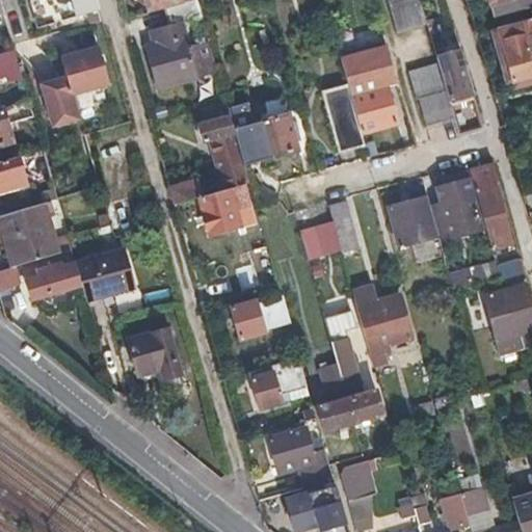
[(88,25),(101,21),(98,10),(95,0),(30,0),(37,27),(85,14),(88,25)]
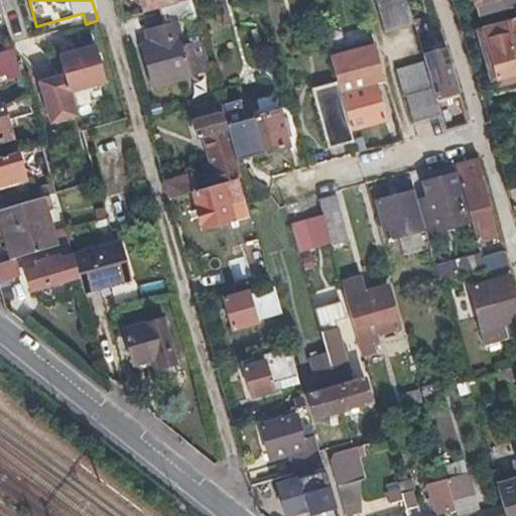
[(139,0),(143,13),(159,9),(176,4),(174,0),(139,0)]
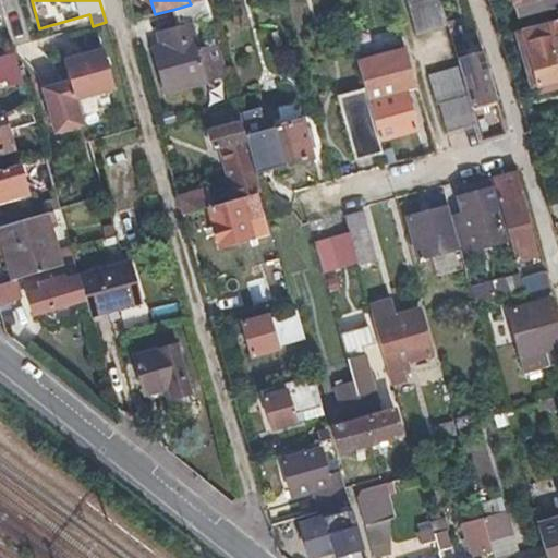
[(191,4),(172,10),(177,29),(161,34),(164,45),(154,49),(165,93),(204,83),(190,26),(213,20),(207,0),(191,4)]
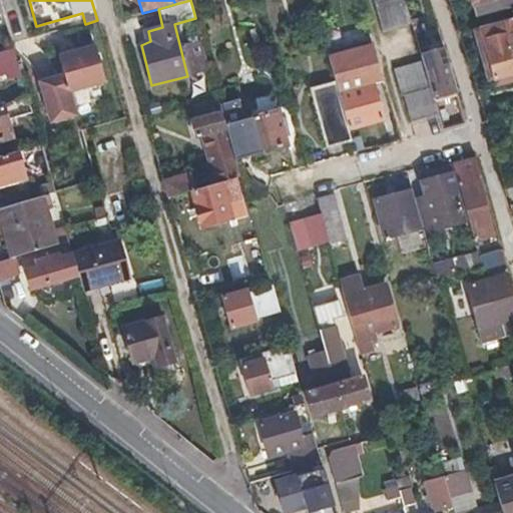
[(411,22),(404,0),(374,0),(382,30),(411,22)]
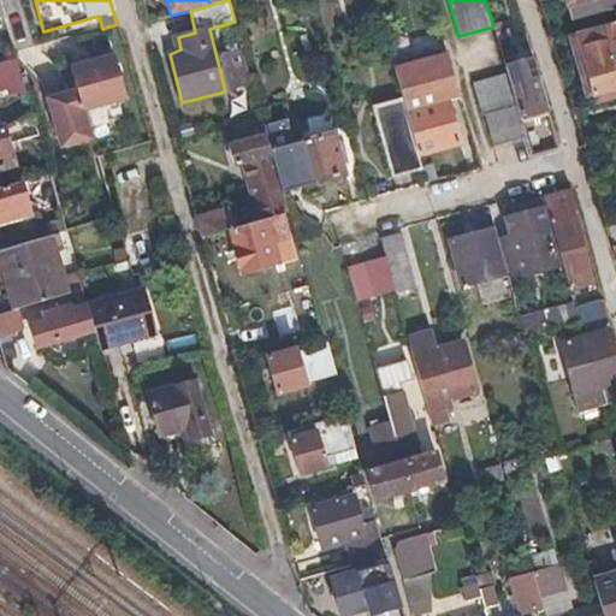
[(612,7),(610,0),(562,0),(568,21),(612,7)]
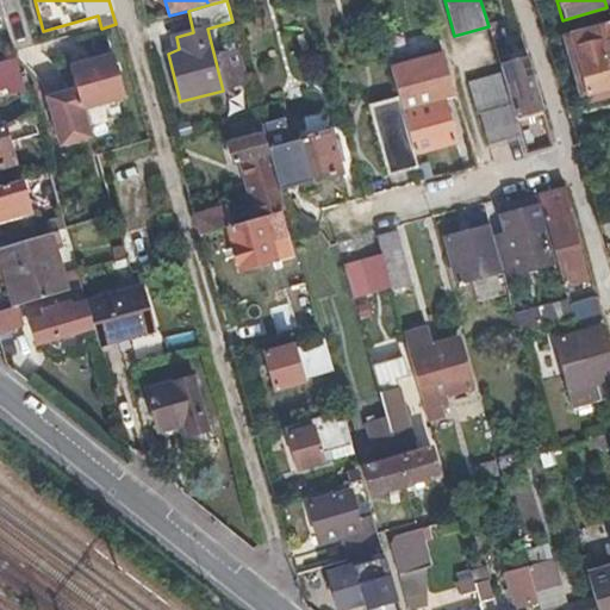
[(232,22),(207,29),(223,91),(249,83),(244,66),(240,49),(232,22)]
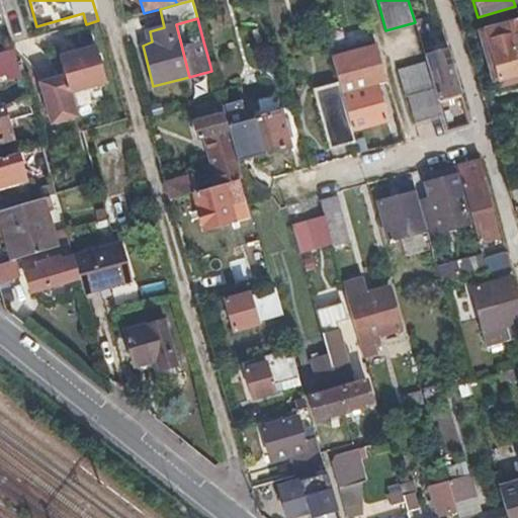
[(512,20),(483,28),(499,81),(517,74),(517,23),(513,24),(512,20)]
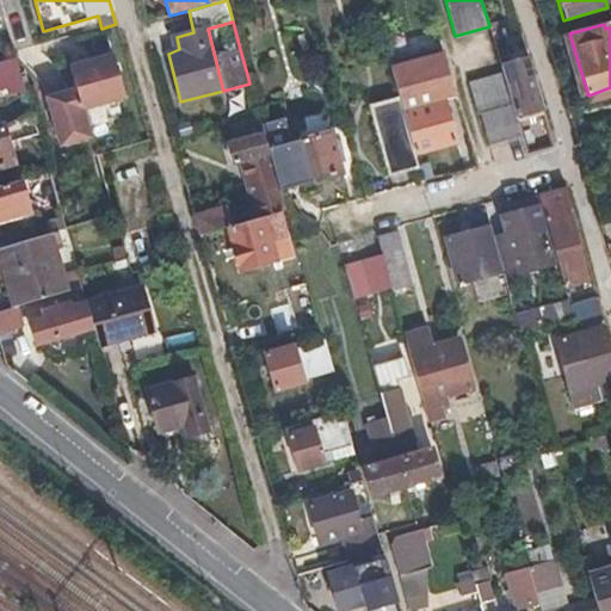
[(400,54),(388,56),(400,99),(411,97),(400,54)]
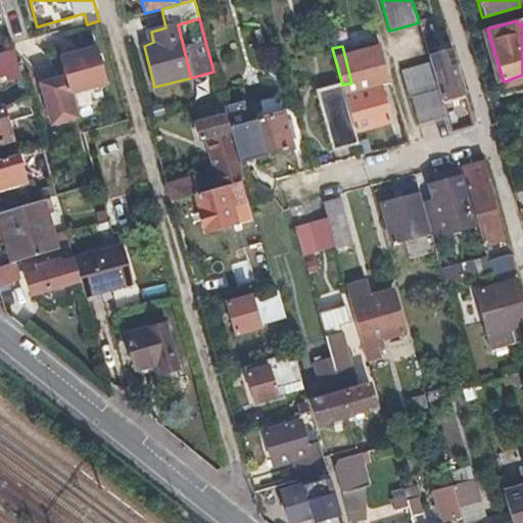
[(14,48),(0,52),(0,74),(0,75),(20,70),(14,48)]
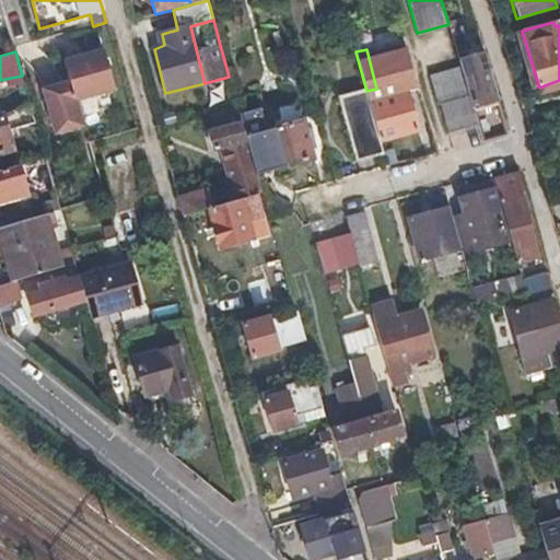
[(43,91),(55,136),(83,128),(76,102),(115,91),(103,51),(63,62),(69,83),(43,91)]
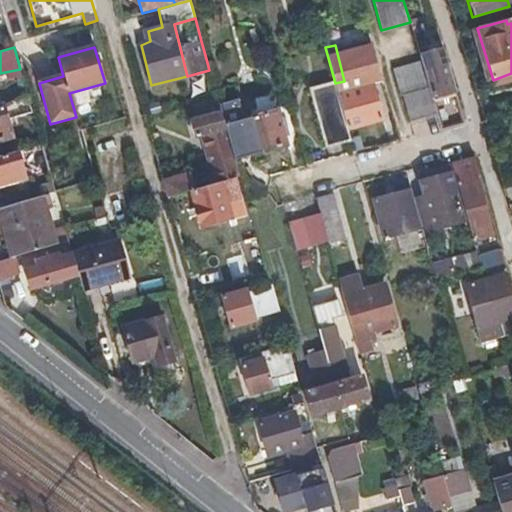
[(454,92),(442,48),(420,55),(421,61),(432,98),(454,92)]
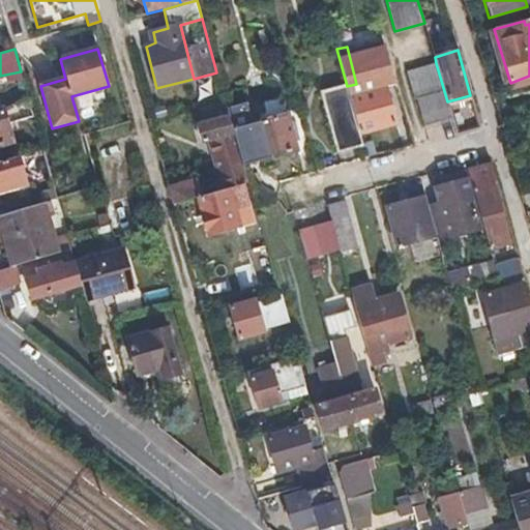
[(447,101),(436,63),(407,72),(414,98),(417,98),(425,124),(451,117),(449,108),(447,101)]
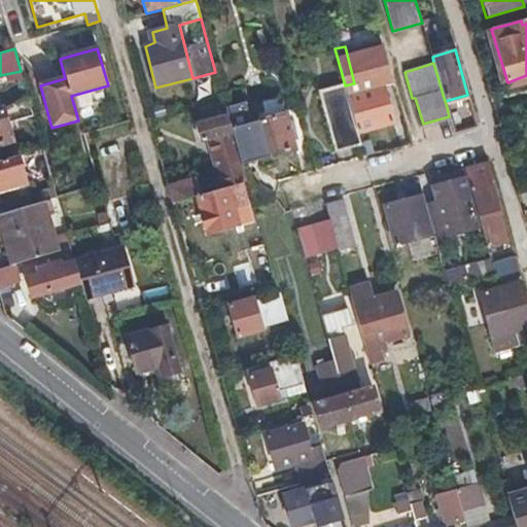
[(345,86),(322,94),(339,152),(361,146),(357,132),(348,98),(345,86)]
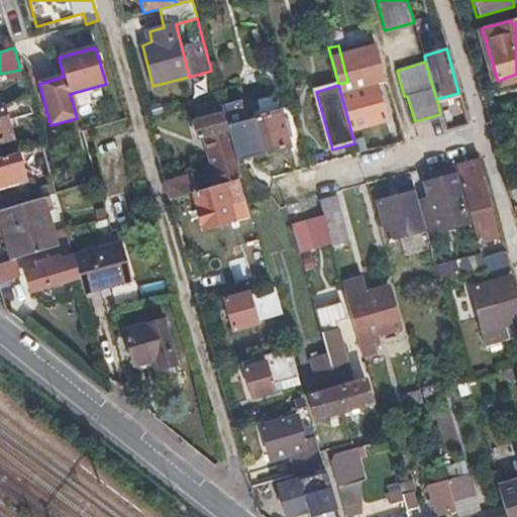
[(376,86),(341,96),(350,129),(386,121),(376,86)]
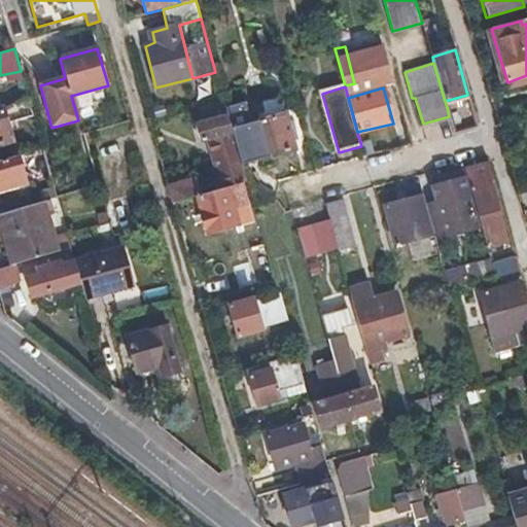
[(3,107),(5,115),(8,127),(34,118),(28,99),(24,101),(3,107)]
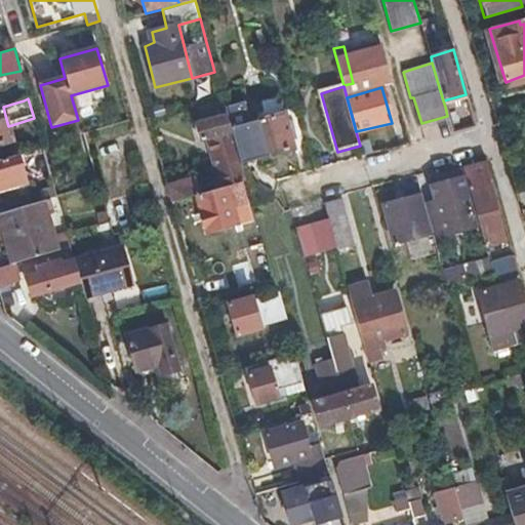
[(241,183),(245,182),(241,165),(225,110),(223,102),(206,106),(209,120),(197,124),(201,142),(214,138),(229,186),(241,183)]
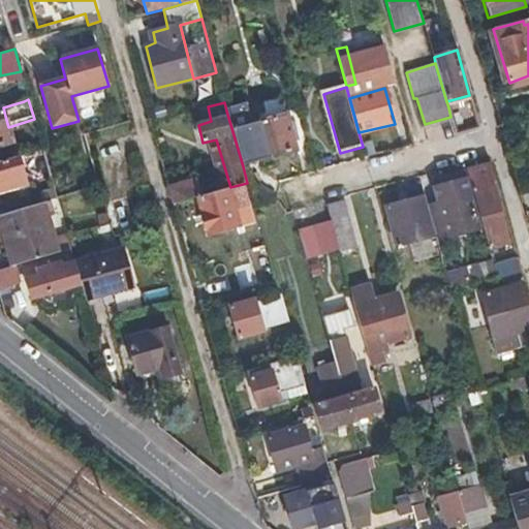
[(450,117),(455,133),(466,130),(459,104),(448,107),(450,117)]
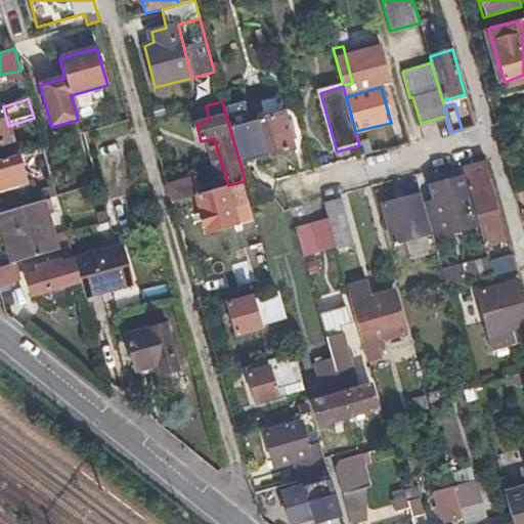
[(224,110),(241,165),(293,149),(282,115),(249,124),(243,104),(224,110)]
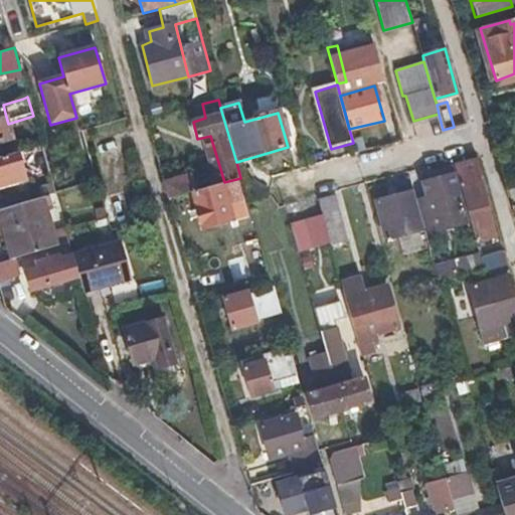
[(3,105),(0,105),(0,139),(12,136),(8,124),(5,113),(3,105)]
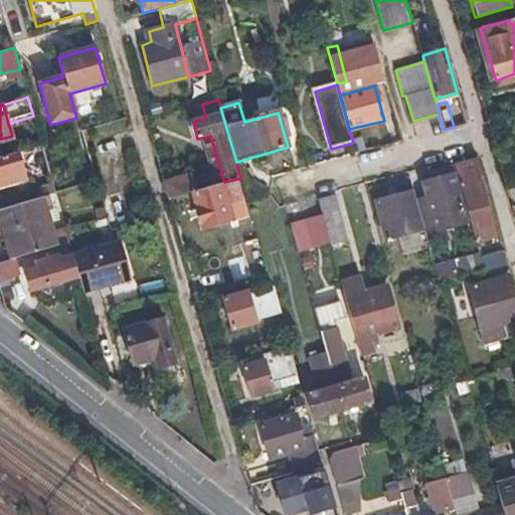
[(15,154),(0,157),(0,186),(24,180),(15,154)]
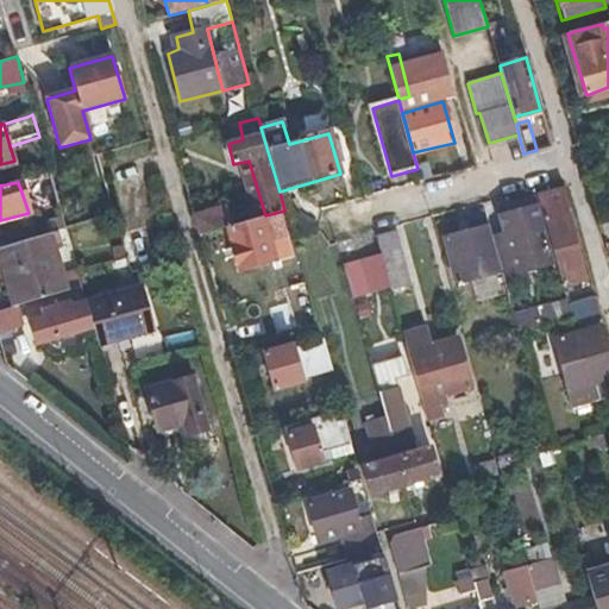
[(563,209),(569,207),(564,189),(538,196),(562,286),(583,278),(563,209)]
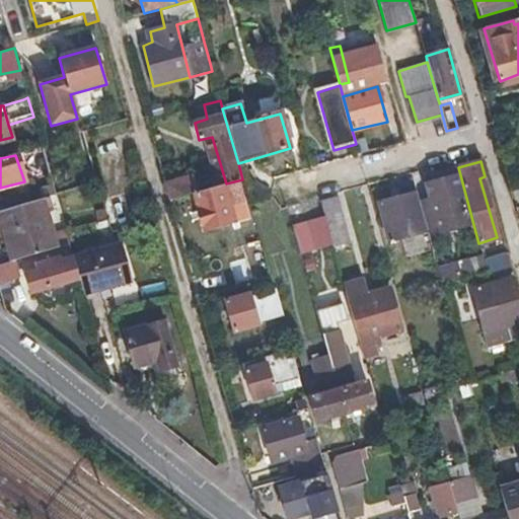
[(422,175),(424,182),(454,173),(453,166),(422,175)]
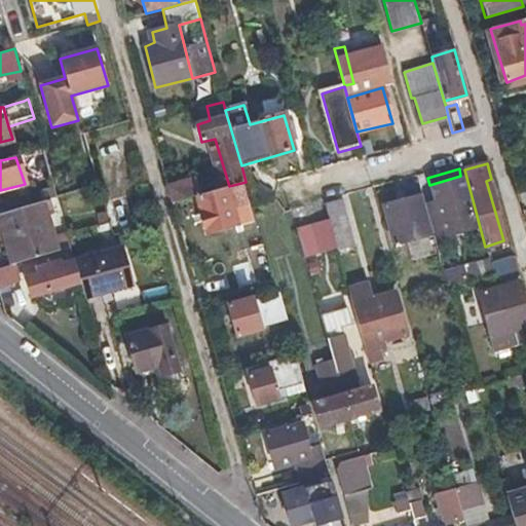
[(434,235),(434,237),(474,226),(460,176),(429,185),(434,199),(424,201),(434,235)]
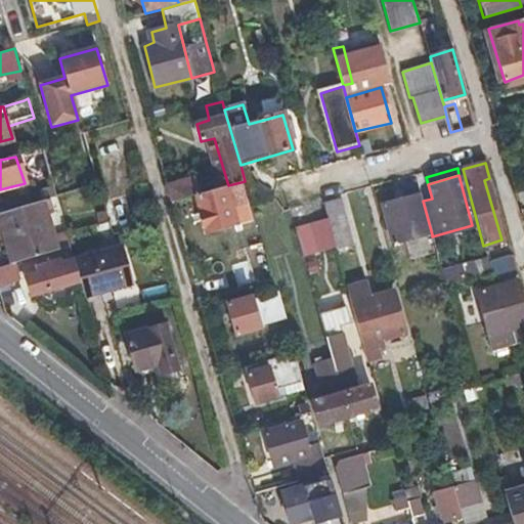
[(167,185),(171,201),(197,194),(198,193),(192,178),(167,185)]
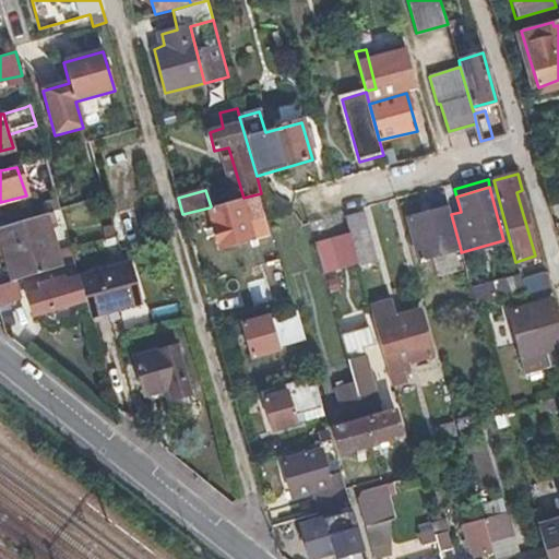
[(45,214),(59,210),(55,194),(28,202),(34,217),(45,214)]
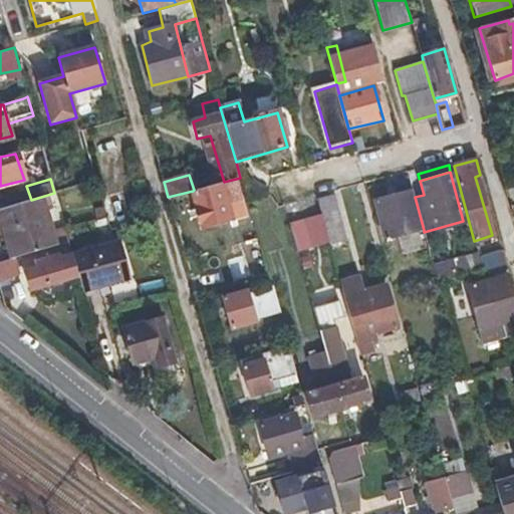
[(194,190),(193,191),(202,225),(245,214),(236,179),(224,182),(194,190)]
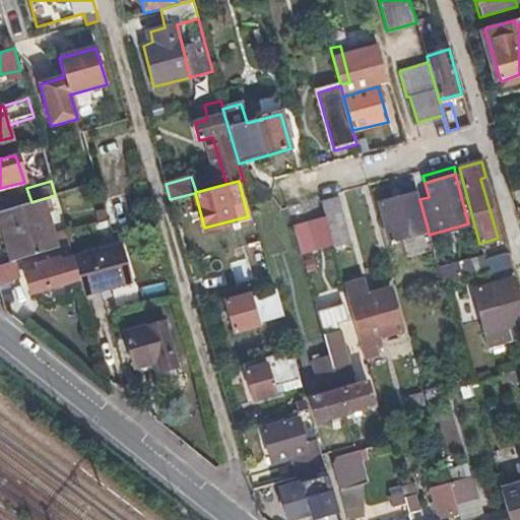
[(419,199),(417,194),(379,204),(390,244),(424,234),(429,233),(419,199)]
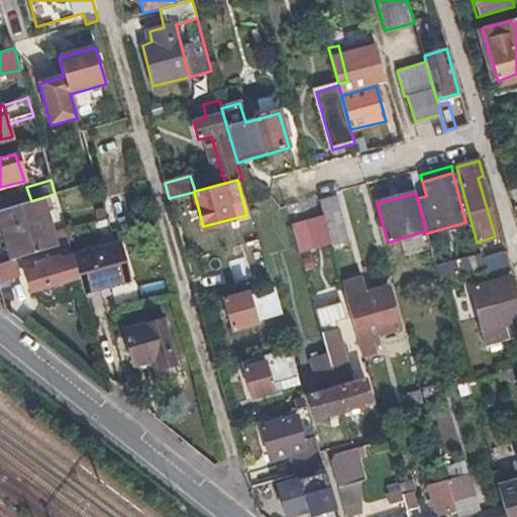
[(0,222),(11,260),(14,259),(20,257),(35,252),(57,246),(53,232),(41,198),(31,201),(0,210),(0,222)]
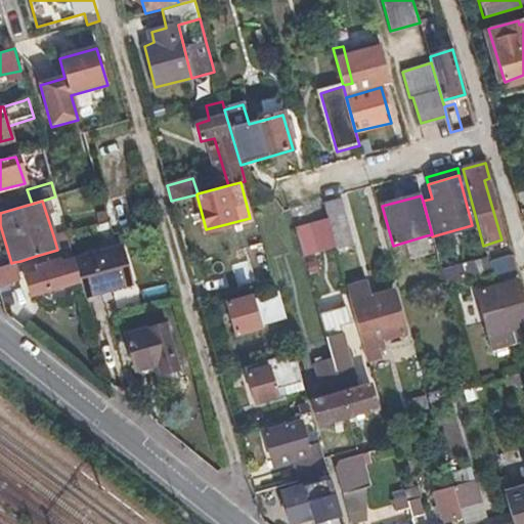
[(340,202),(322,206),(328,220),(335,248),(336,250),(353,246),(340,202)]
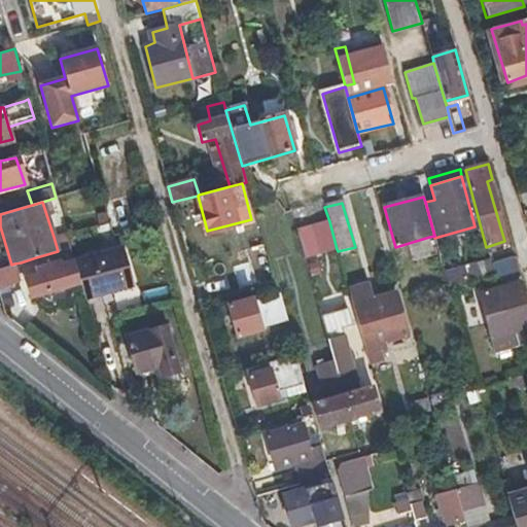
[(311,226),(317,254),(337,249),(329,221),(311,226)]
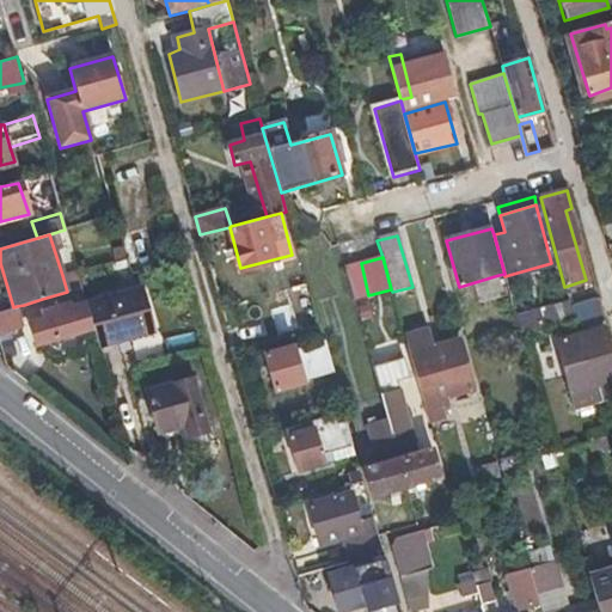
[(344,268),(353,300),(368,295),(361,263),(344,268)]
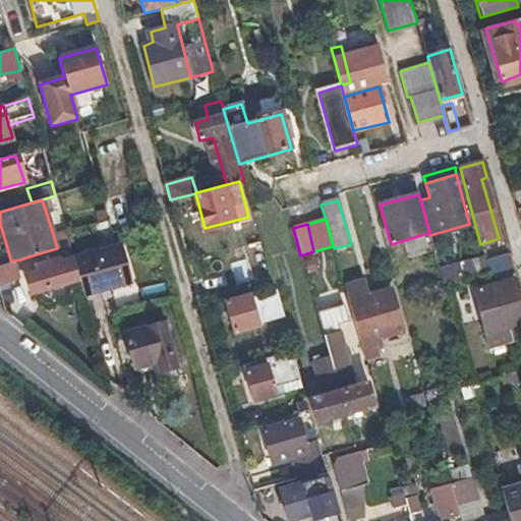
[(53,234),(57,248),(69,245),(65,230),(53,234)]
